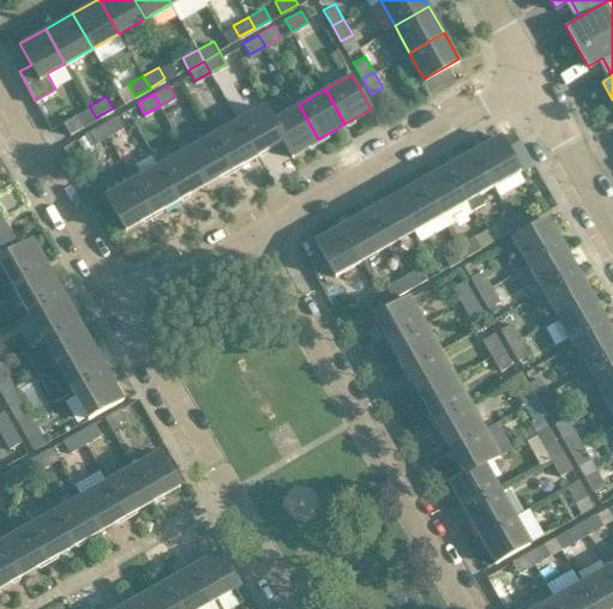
[(257,154),(282,139),(274,119),(265,104),(238,119),(257,154)]
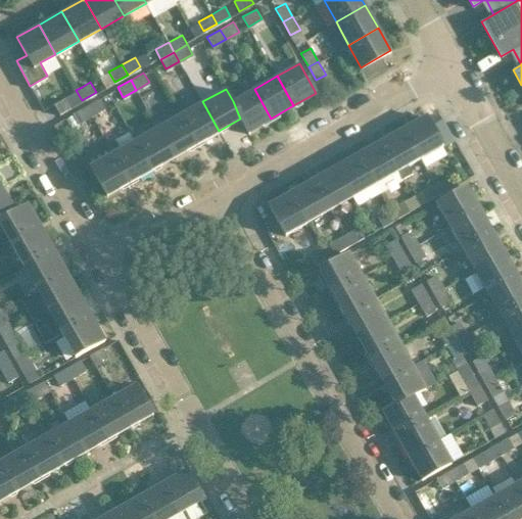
[(248,131),(271,119),(254,89),(233,101),(240,119),(248,131)]
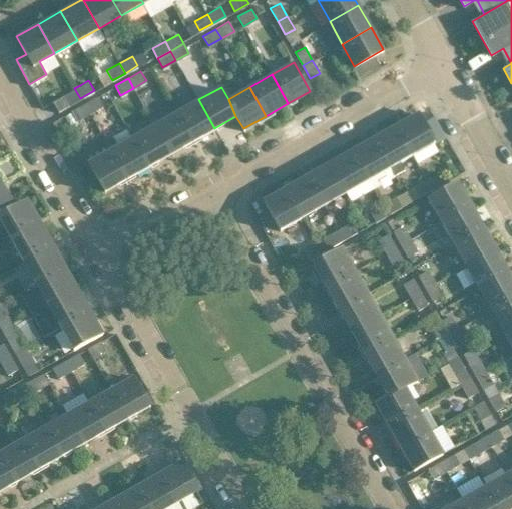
[(74,88),(62,95),(68,105),(80,98),(74,88)]
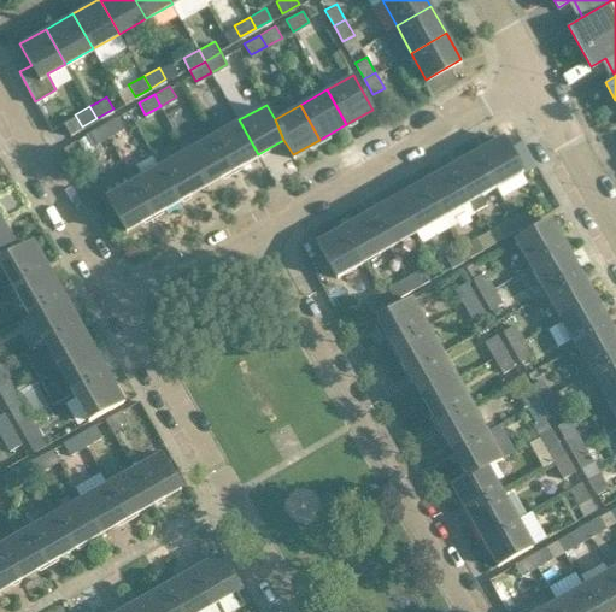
[(82,127),(75,115),(63,121),(70,133),(82,127)]
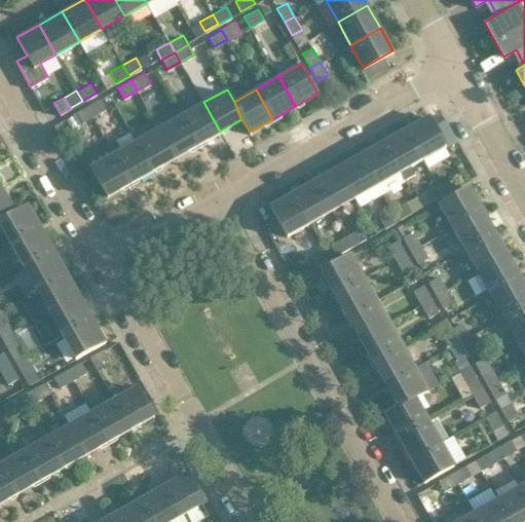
[(100,99),(86,106),(91,115),(105,108),(100,99)]
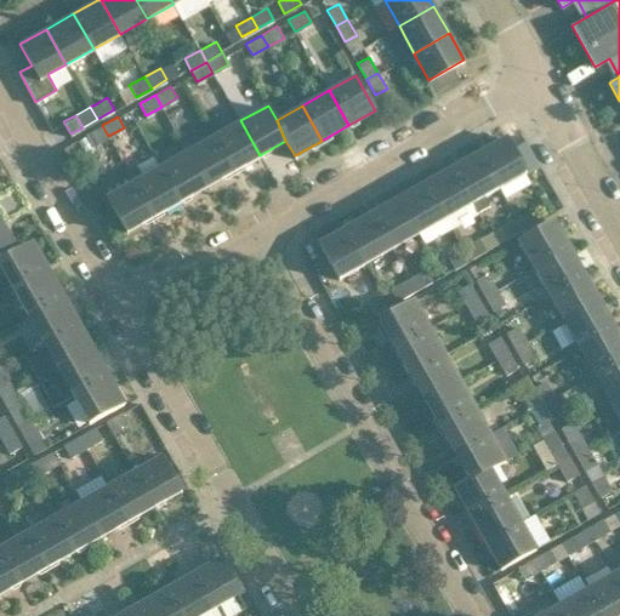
[(240,120),(214,136),(233,171),(260,155),(240,120)]
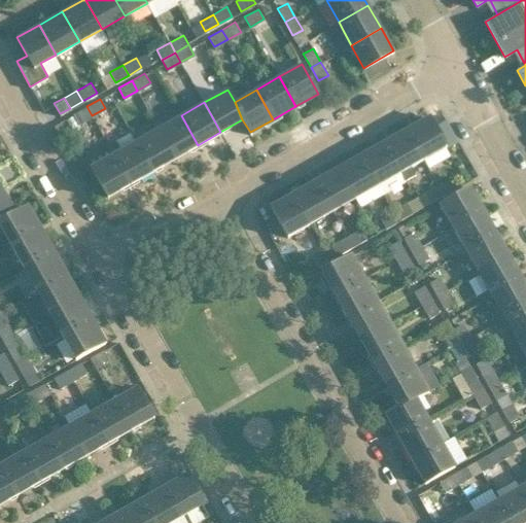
[(78,124),(92,115),(86,106),(73,113),(78,124)]
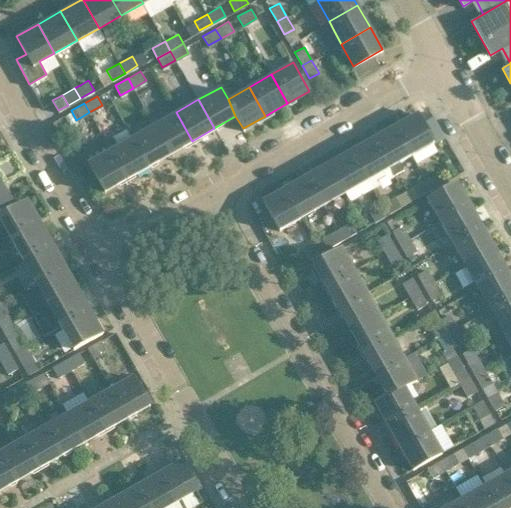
[(170,153),(192,141),(176,112),(154,124),(170,153)]
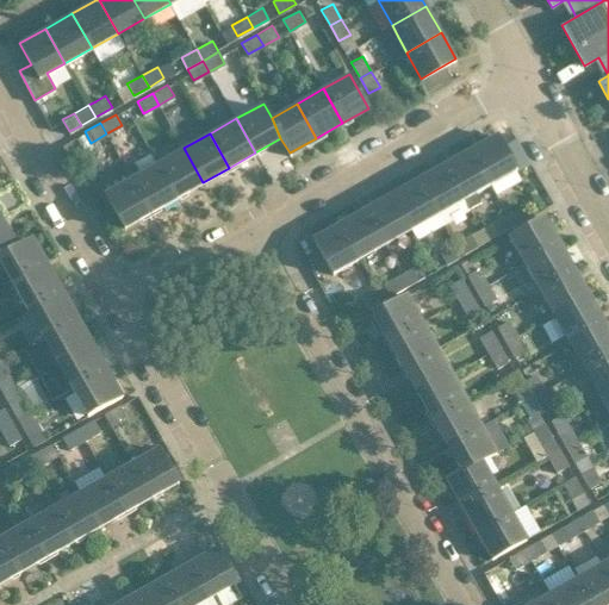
[(496,193),(521,179),(515,168),(516,168),(497,133),(471,148),(496,193)]
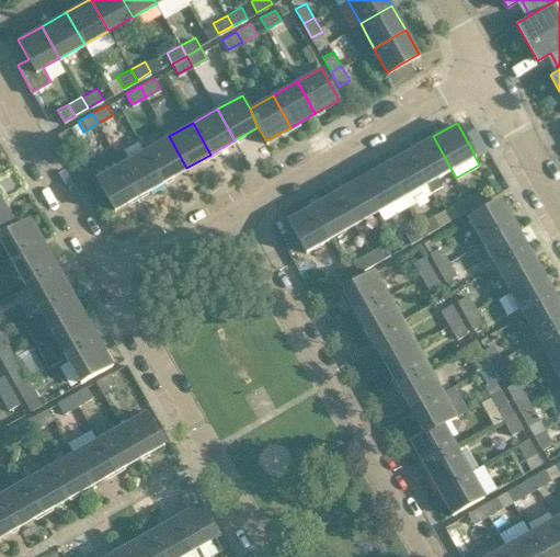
[(162,182),(186,168),(169,136),(145,150),(162,182)]
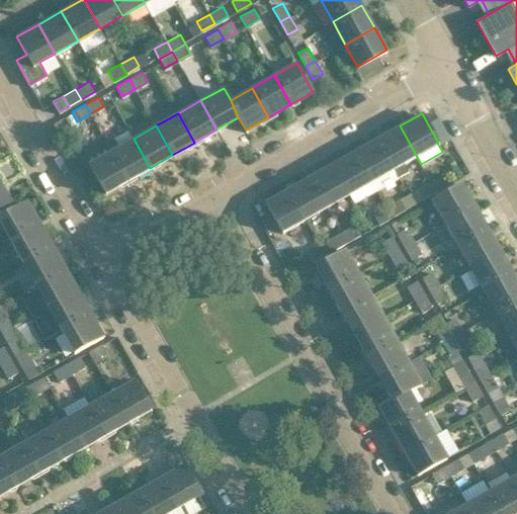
[(400,125),(377,139),(394,168),(399,176),(409,170),(405,162),(416,155),(421,164),(400,125)]
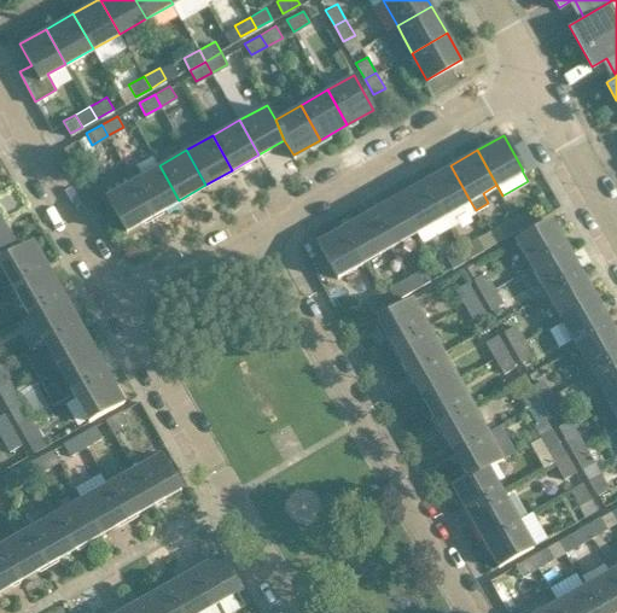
[(152,215),(179,200),(159,165),(133,180),(152,215)]
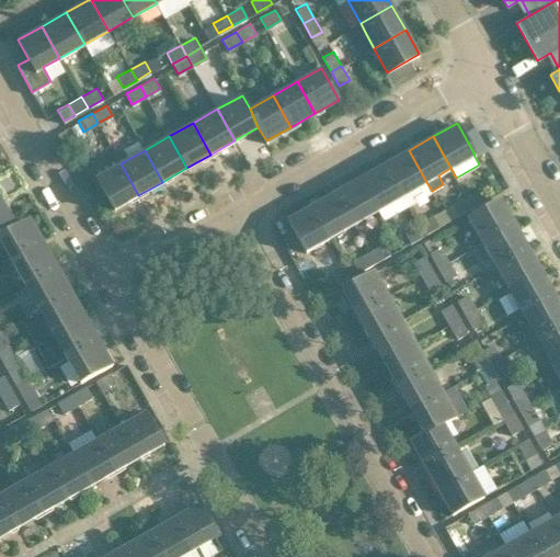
[(409,150),(385,163),(402,195),(426,182),(409,150)]
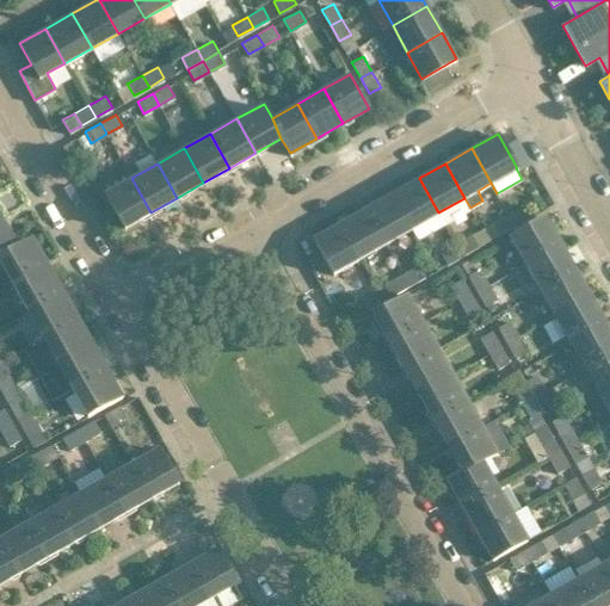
[(116,214),(124,228),(151,212),(131,178),(106,192),(105,193),(116,214)]
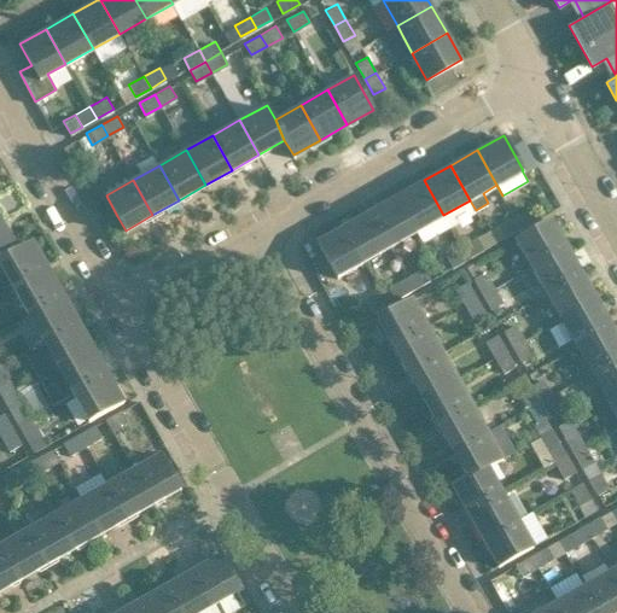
[(424,180),(397,196),(417,231),(443,215),(424,180)]
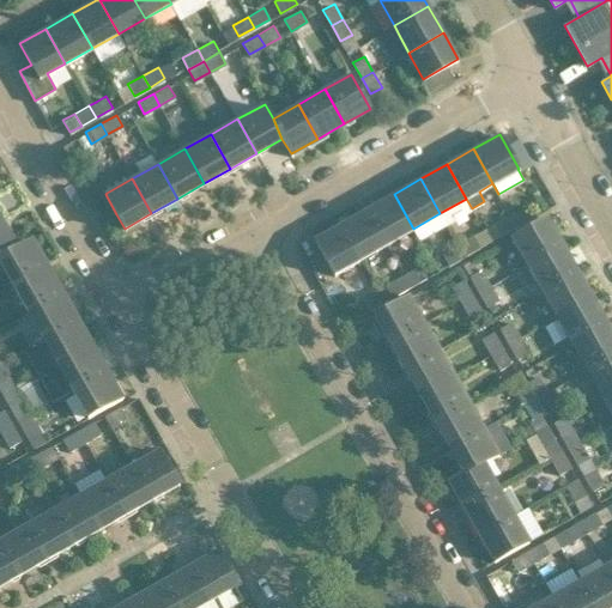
[(101,183),(88,190),(105,223),(117,217),(116,214),(105,194),(107,193),(101,183)]
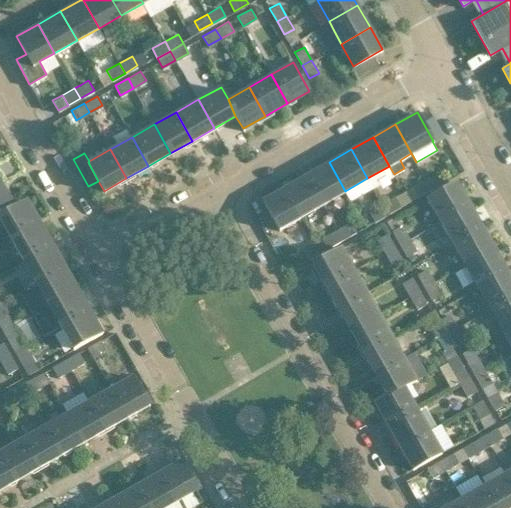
[(323,203),(345,191),(329,162),(307,174),(323,203)]
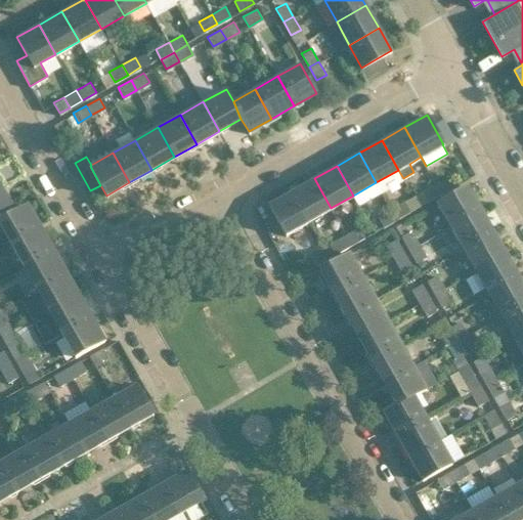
[(435,182),(441,192),(454,184),(448,175),(435,182)]
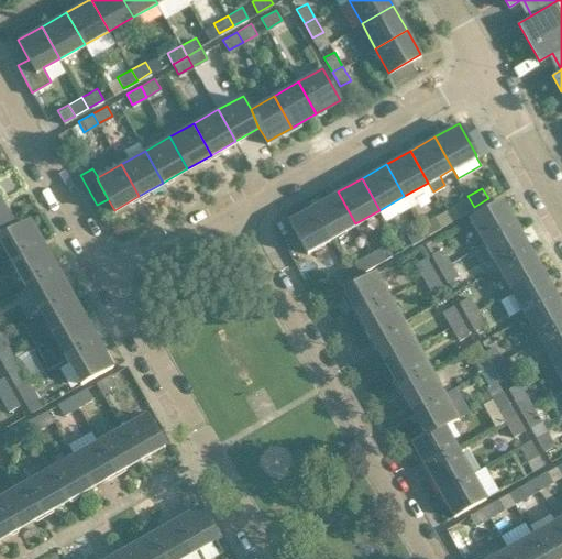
[(338,192),(312,206),(331,238),(355,223),(338,192)]
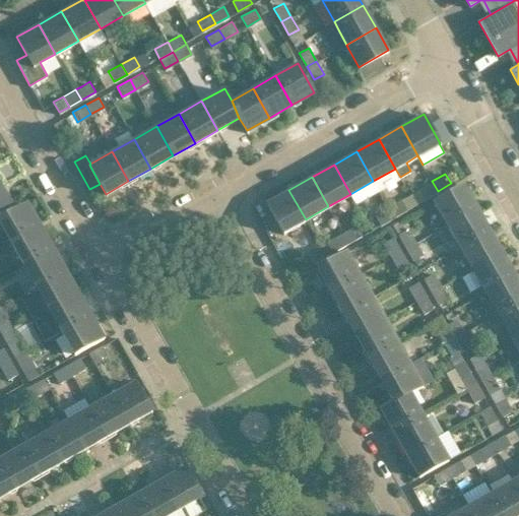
[(438,191),(432,181),(419,189),(425,198),(438,191)]
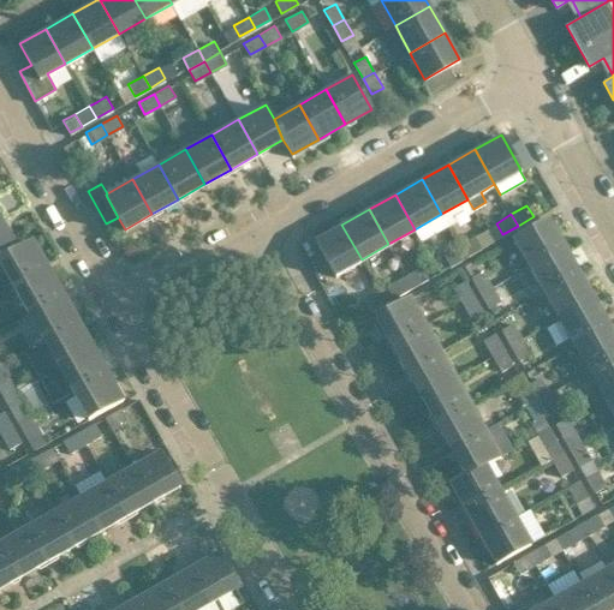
[(528,263),(562,244),(548,217),(513,237),(528,263)]
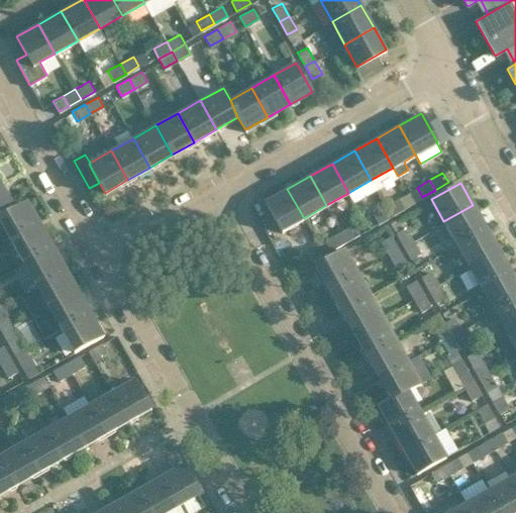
[(0,216),(14,208),(1,186),(0,186),(0,216)]
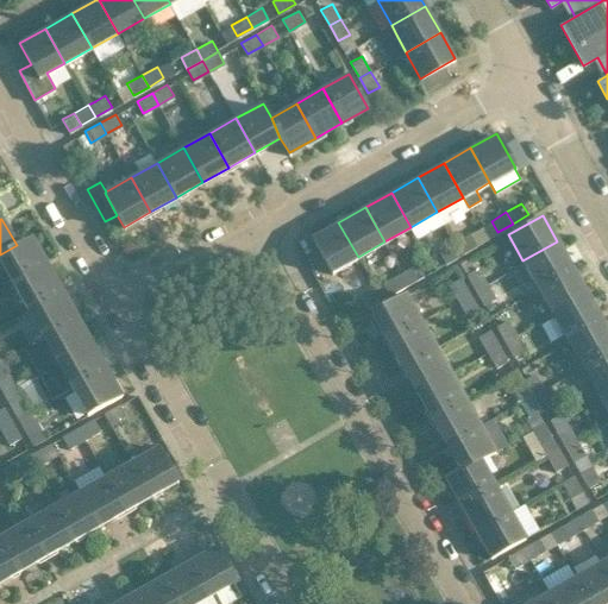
[(358,257),(338,222),(312,237),(332,271),(358,257)]
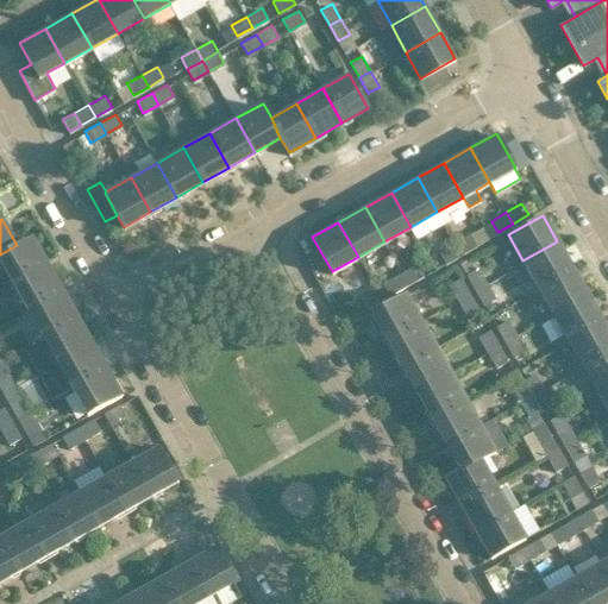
[(470,233),(453,243),(461,253),(476,244),(470,233)]
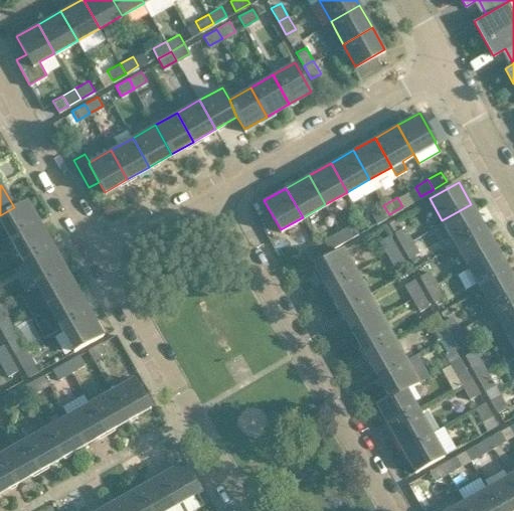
[(26,200),(14,207),(0,215),(0,221),(11,239),(39,222),(26,200)]
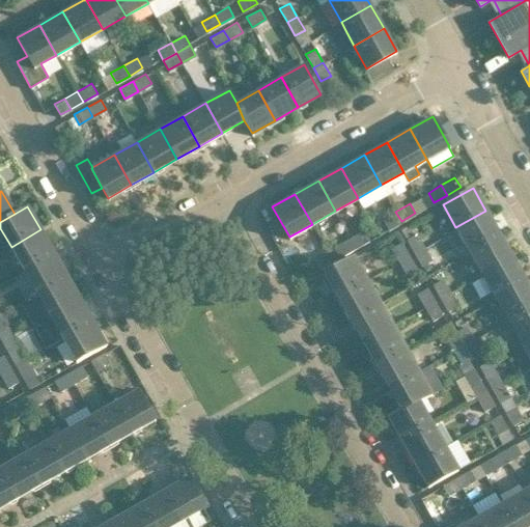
[(469,250),(499,233),(485,211),(455,227),(469,250)]
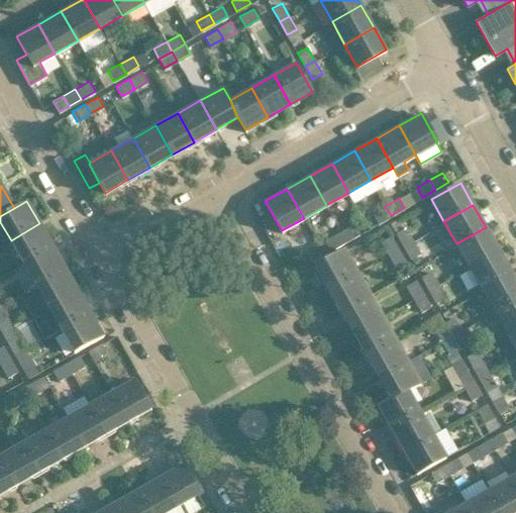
[(391,215),(385,206),(373,213),(378,222),(391,215)]
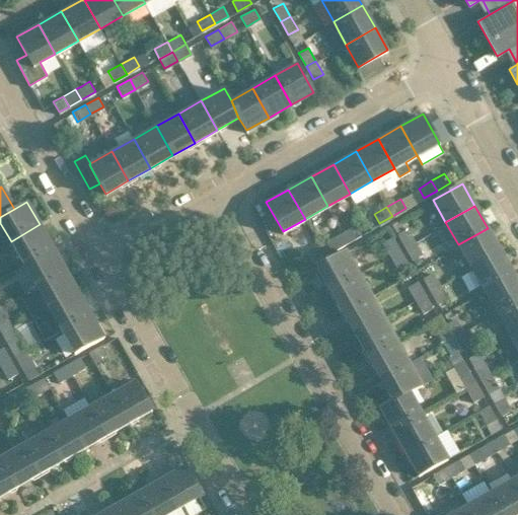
[(11,241),(23,264),(52,246),(40,224),(11,241)]
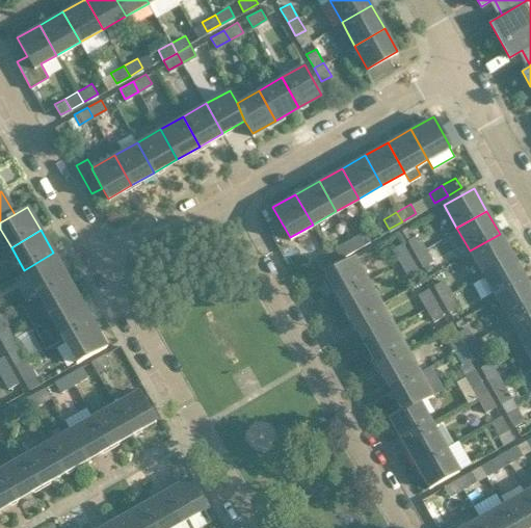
[(356,247),(370,239),(365,230),(350,238),(356,247)]
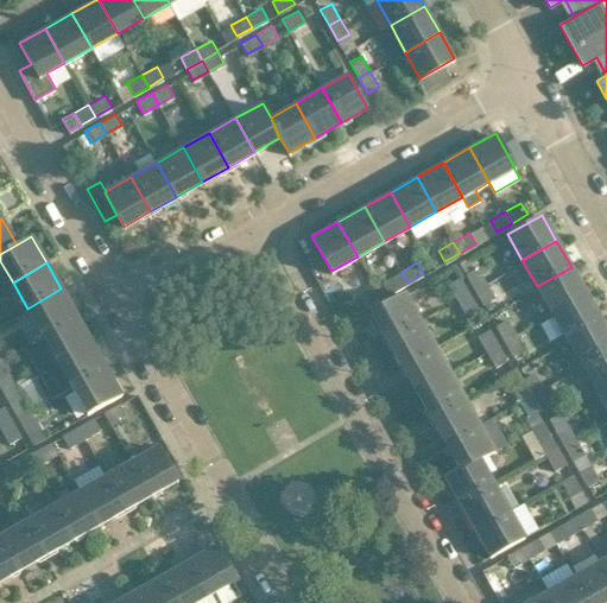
[(466,272),(474,287),(485,281),(476,266),(466,272)]
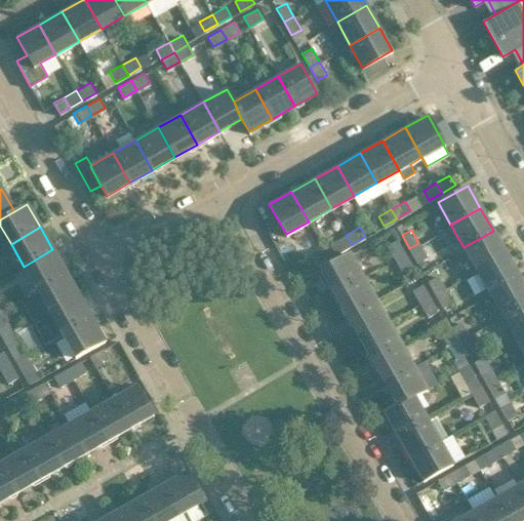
[(476,270),(506,253),(493,231),(464,247),(476,270)]
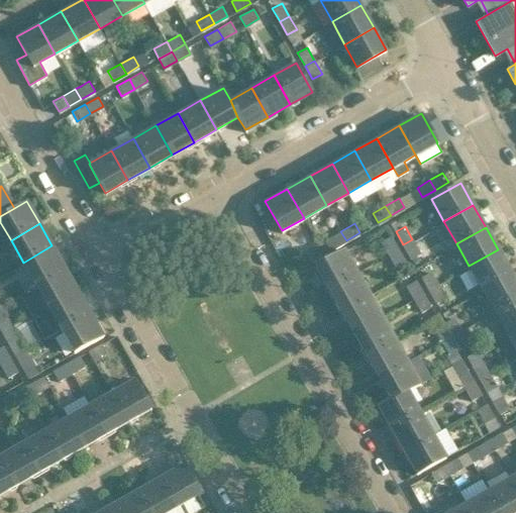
[(346,240),(340,231),(328,238),(334,247),(346,240)]
